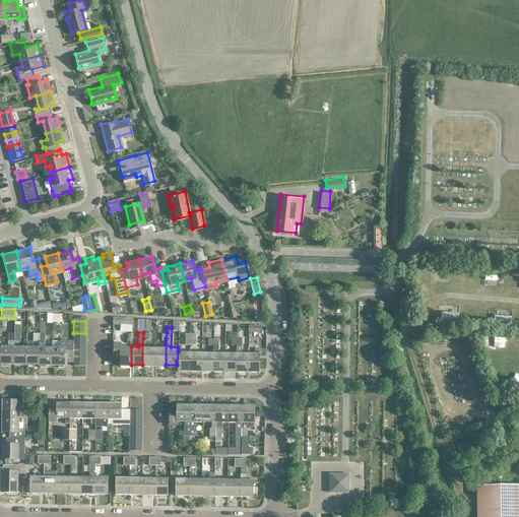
[(218,337),(213,337),(212,343),(212,349),(212,370),(223,370),(223,351),(217,351),(218,337)]
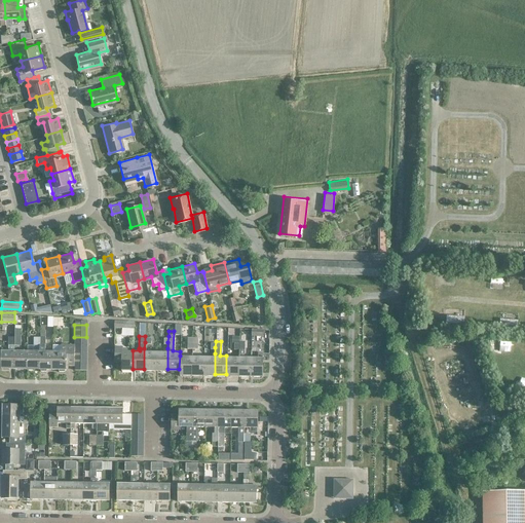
[(238,374),(250,374),(250,357),(244,357),(244,342),(238,342),(238,347),(238,353),(238,374)]
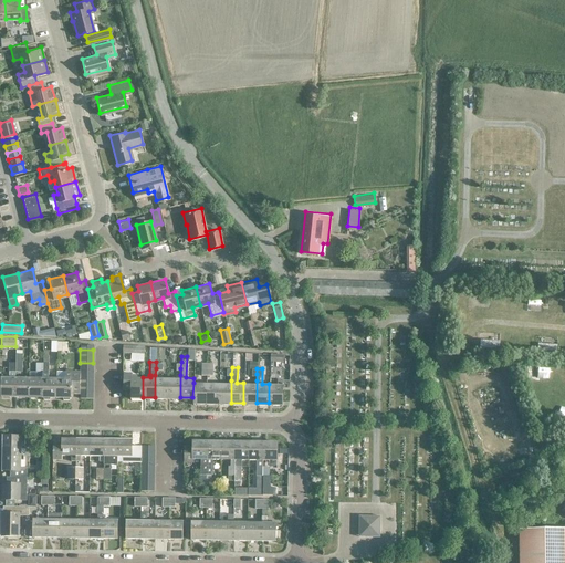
[(48,369),(41,369),(41,371),(41,376),(41,396),(55,396),(56,377),(48,376),(48,369)]
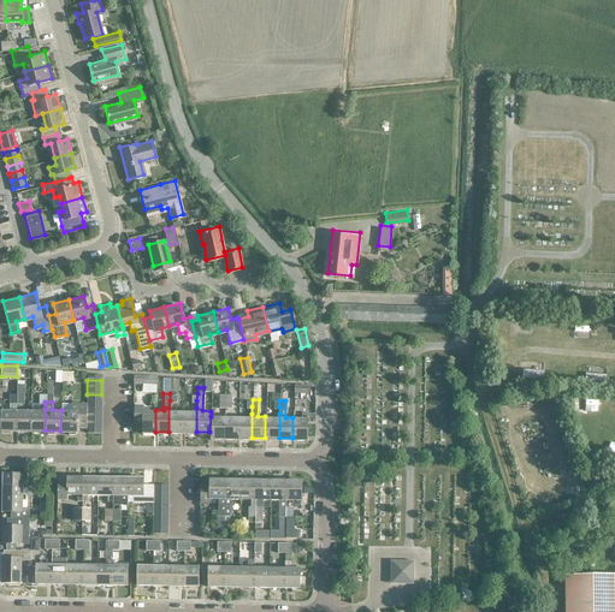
[(87,416),(87,409),(87,402),(61,402),(61,410),(60,431),(67,431),(67,433),(75,433),(75,431),(77,431),(77,425),(87,425),(87,423),(87,416)]
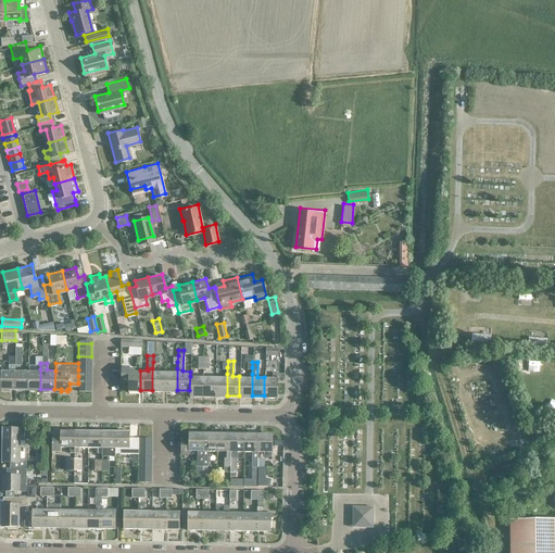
[(134,371),(134,367),(128,367),(128,365),(121,365),(121,381),(127,381),(127,389),(140,390),(140,371),(134,371)]
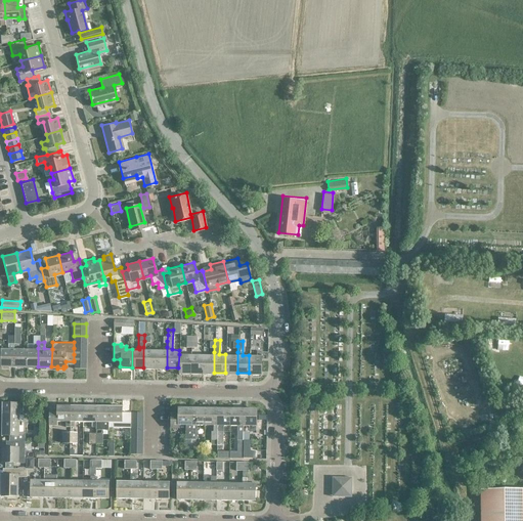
[(143,367),(155,367),(156,349),(149,349),(149,347),(143,347),(143,367)]
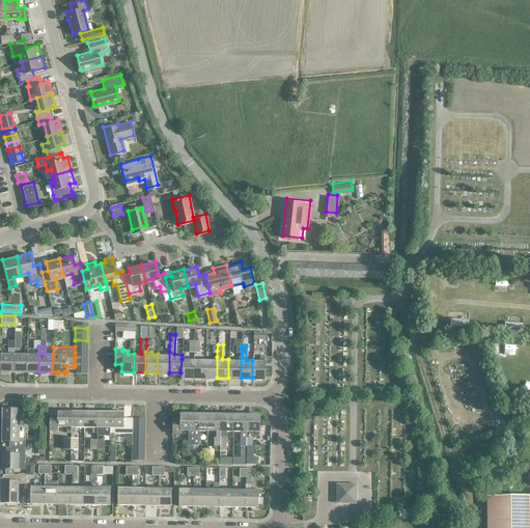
[(169,372),(169,352),(164,352),(164,354),(158,354),(157,372),(169,372)]
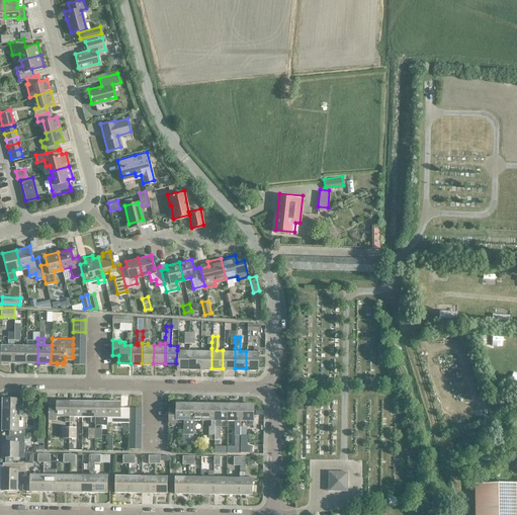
[(13,361),(13,344),(1,344),(0,361),(13,361)]
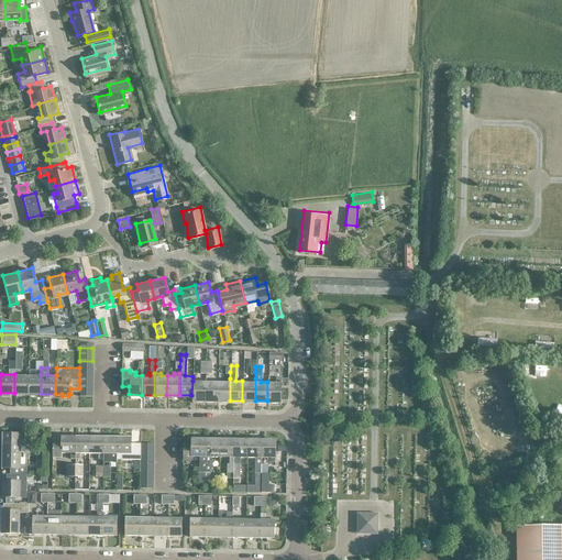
[(14,393),(29,393),(29,374),(14,374),(14,393)]
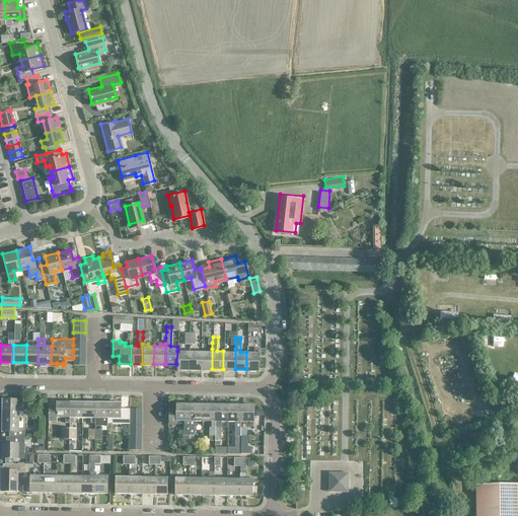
[(38,363),(38,345),(26,345),(26,362),(38,363)]
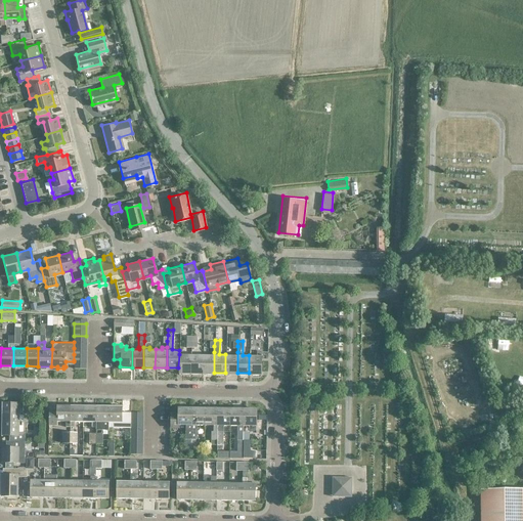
[(190,373),(190,351),(185,351),(185,354),(179,354),(178,367),(178,372),(190,373)]
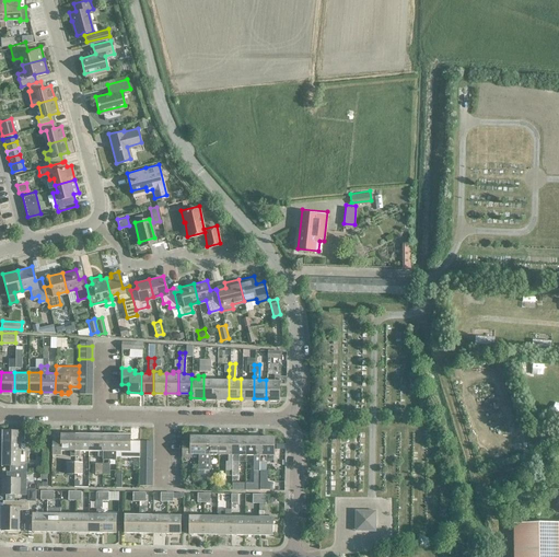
[(204,398),(216,398),(216,379),(209,379),(209,376),(204,375),(204,398)]
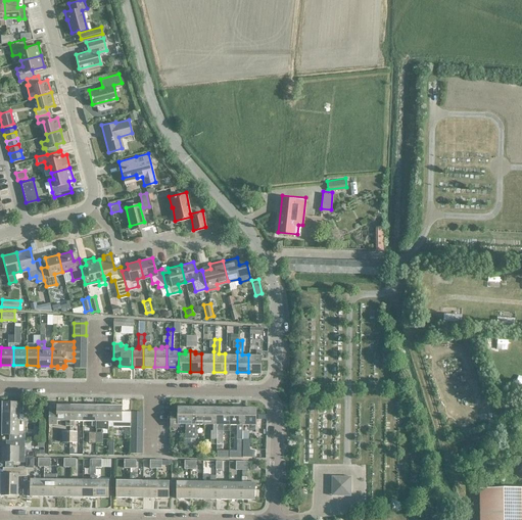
[(214,372),(214,351),(208,351),(208,353),(201,353),(201,372),(214,372)]
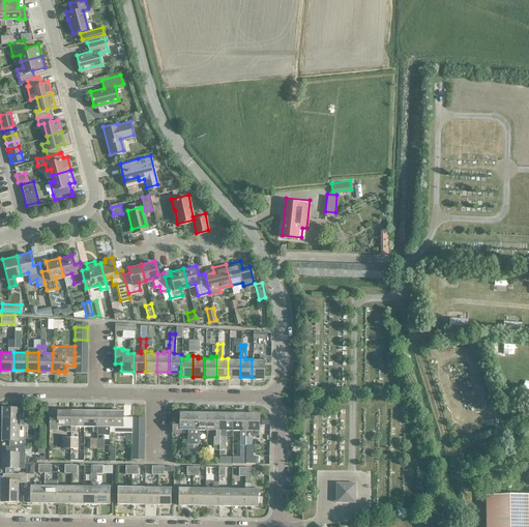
[(228,358),(228,377),(240,377),(240,356),(235,356),(235,358),(228,358)]
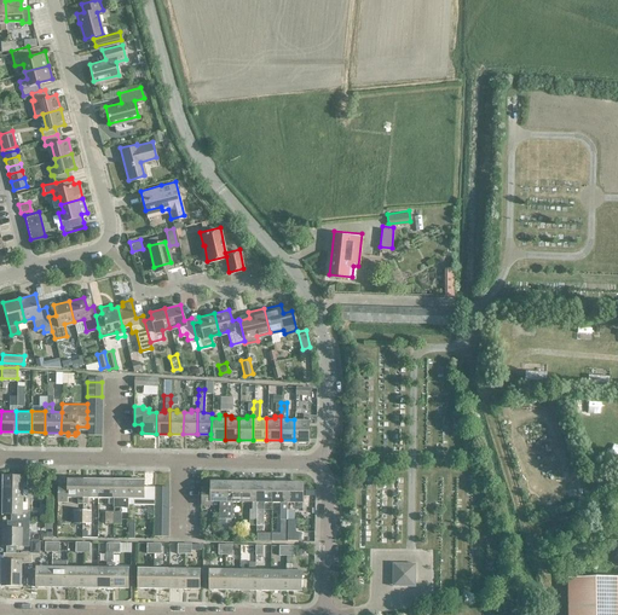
[(294,419),(294,440),(309,441),(309,417),(302,417),(302,419),(294,419)]
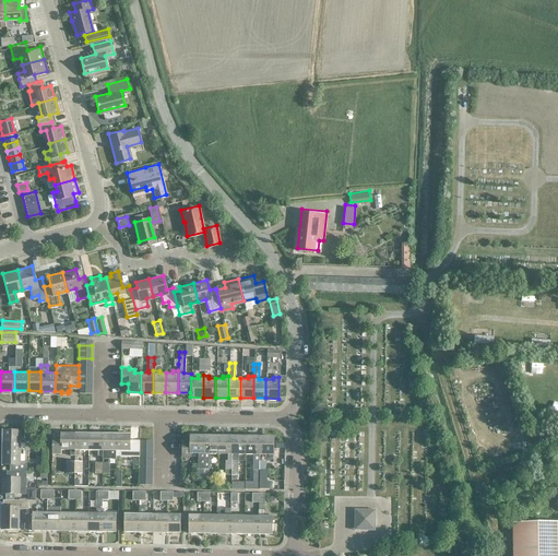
[(26,460),(19,460),(19,438),(23,438),(23,430),(16,430),(16,428),(3,428),(2,437),(2,462),(10,462),(9,469),(25,470),(26,460)]
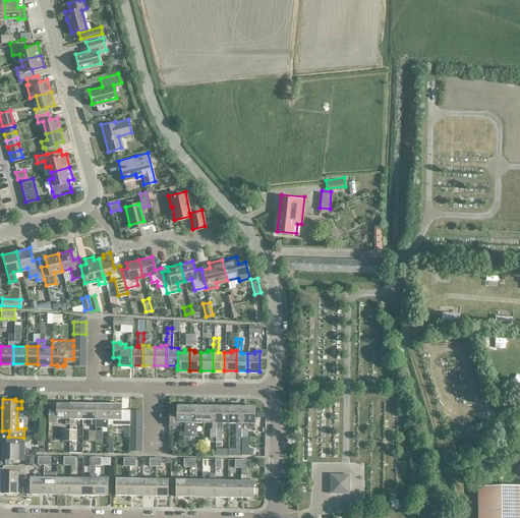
[(57,403),(49,403),(49,420),(56,420),(56,416),(65,417),(65,422),(69,422),(69,402),(57,402),(57,403)]
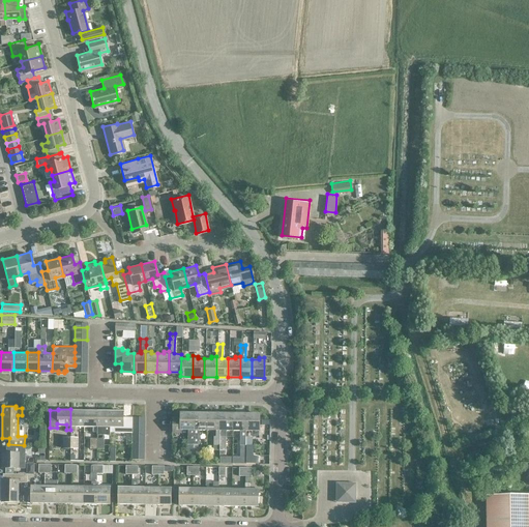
[(83,425),(83,409),(70,409),(70,430),(75,430),(75,425),(83,425)]
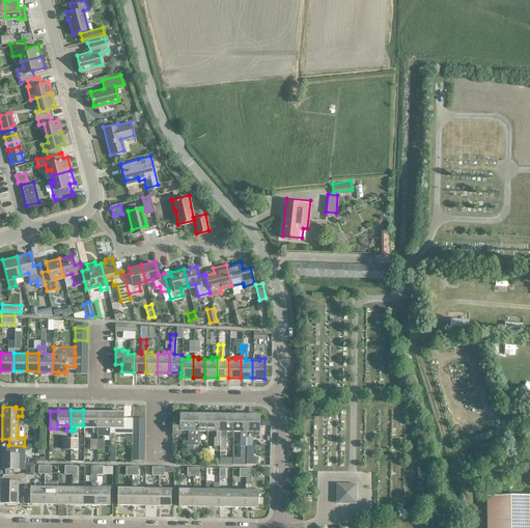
[(92,431),(96,431),(96,410),(83,410),(83,425),(92,425),(92,431)]
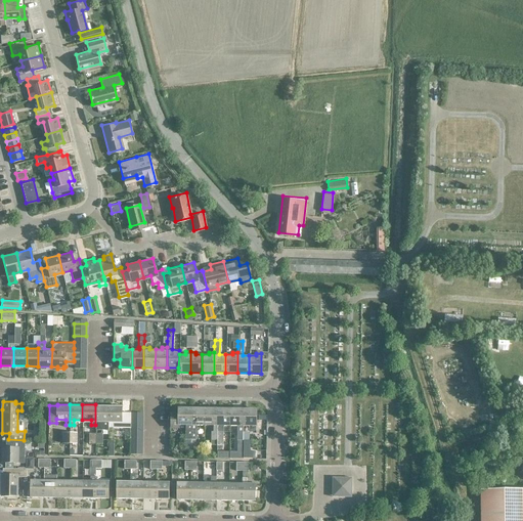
[(99,420),(107,420),(109,404),(95,404),(95,425),(99,425),(99,420)]
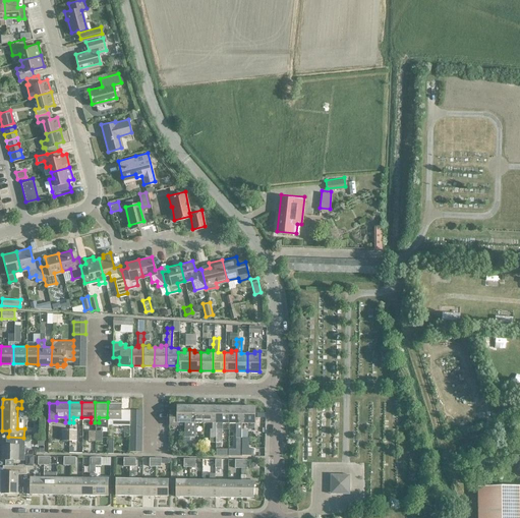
[(108,402),(107,417),(107,422),(112,422),(112,417),(120,417),(120,403),(108,402)]
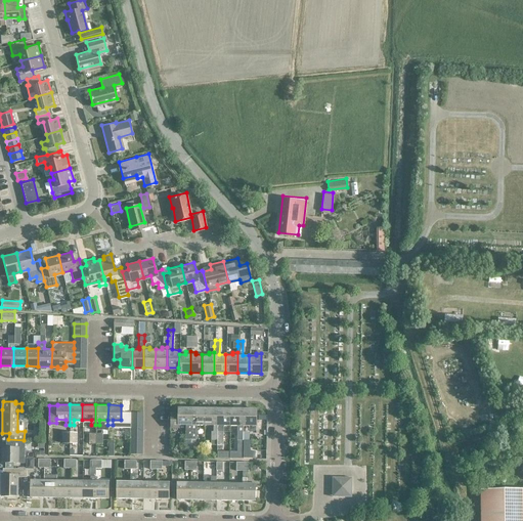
[(113,425),(130,426),(130,422),(130,411),(122,410),(122,405),(121,405),(121,420),(113,420),(113,425)]
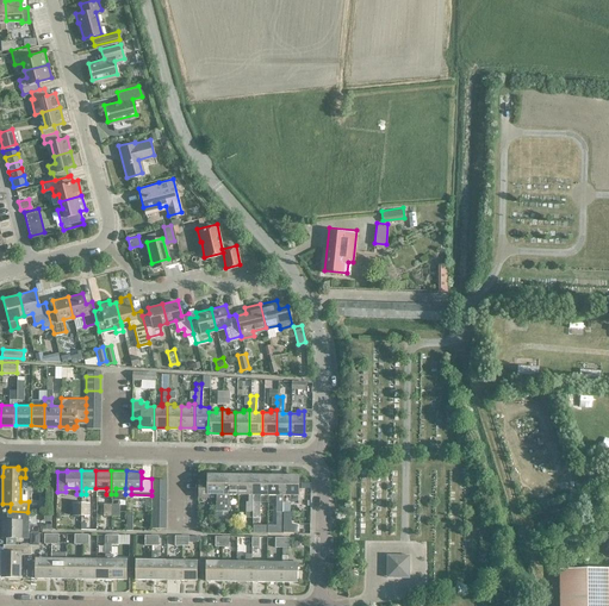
[(222,508),(222,473),(207,472),(207,479),(199,478),(198,492),(207,492),(215,492),(215,508),(222,508)]
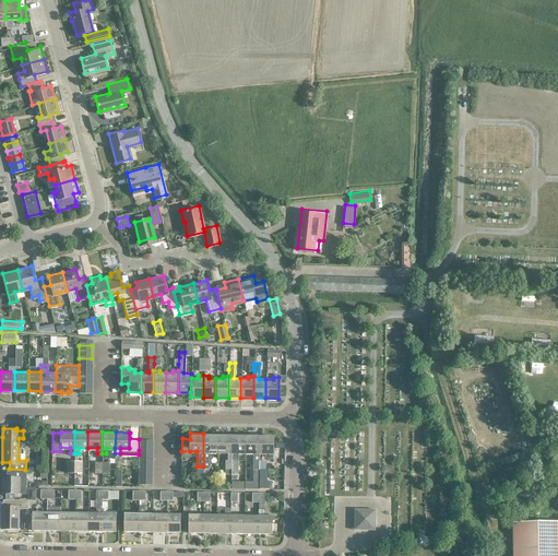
[(210,451),(217,451),(217,434),(203,434),(203,466),(210,466),(210,451)]
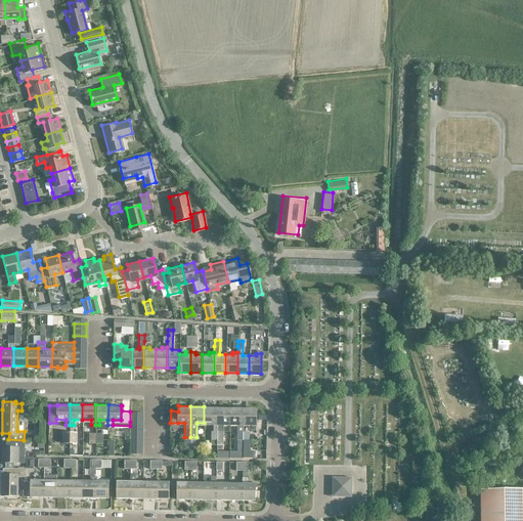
[(216,430),(217,423),(217,406),(204,406),(204,423),(213,423),(213,429),(211,429),(211,437),(216,438),(216,430)]
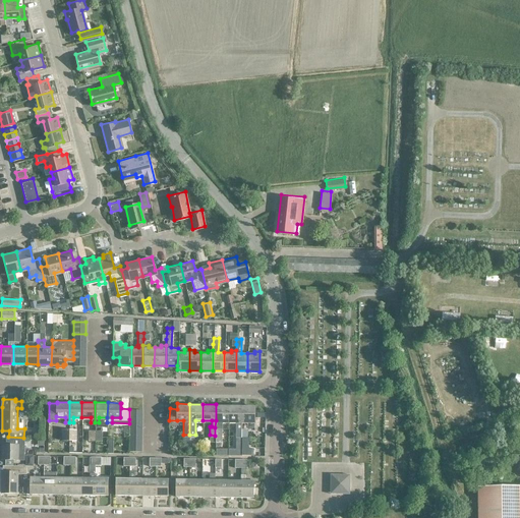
[(228,404),(216,404),(216,420),(215,427),(215,436),(220,436),(221,427),(221,420),(228,421),(228,404)]
